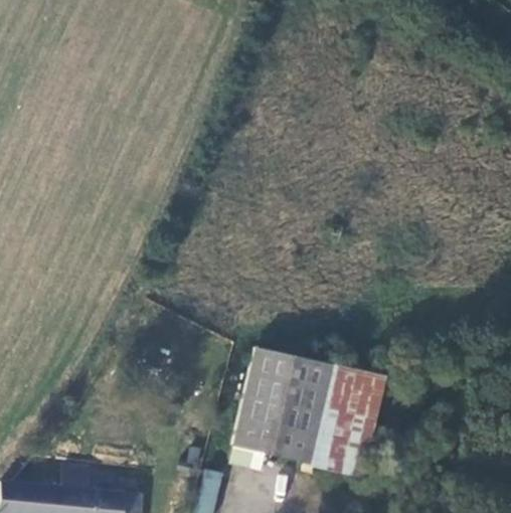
[(334,365),(258,346),(233,444),(266,452),(309,463),(334,365)]
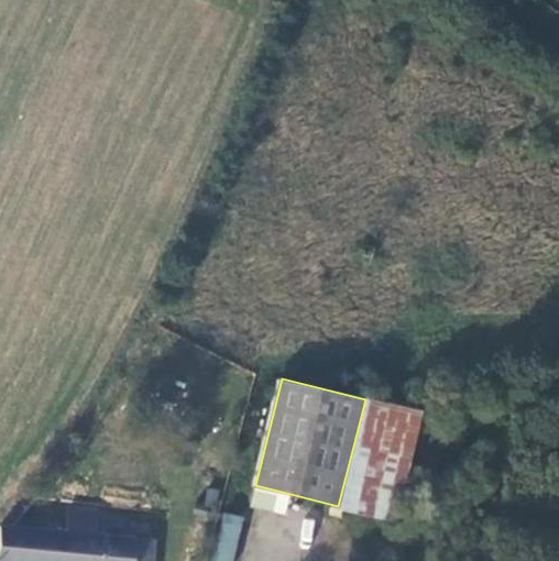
[(419,413),(365,399),(338,506),(392,519),(419,413)]
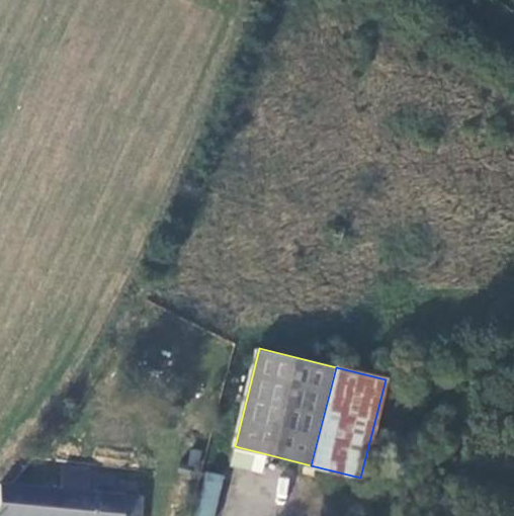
[(267,454),(235,446),(231,459),(263,467),(267,454)]
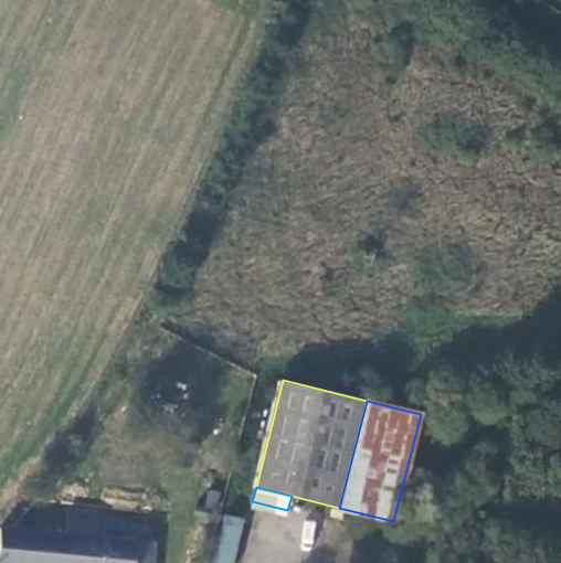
[(65,534),(3,529),(0,554),(0,562),(148,562),(151,542),(133,540),(94,538),(95,511),(69,509),(65,534)]
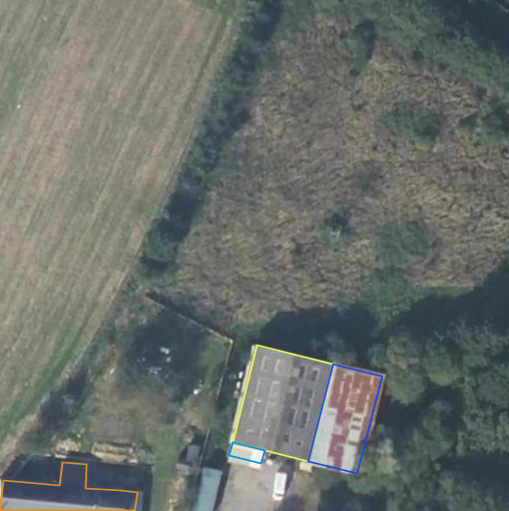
[(204,469),(198,510),(217,510),(223,471),(204,469)]
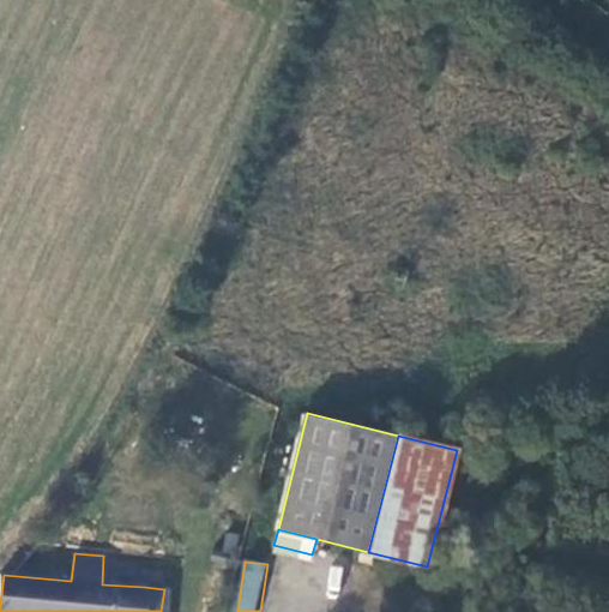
All buildings are outlined.
